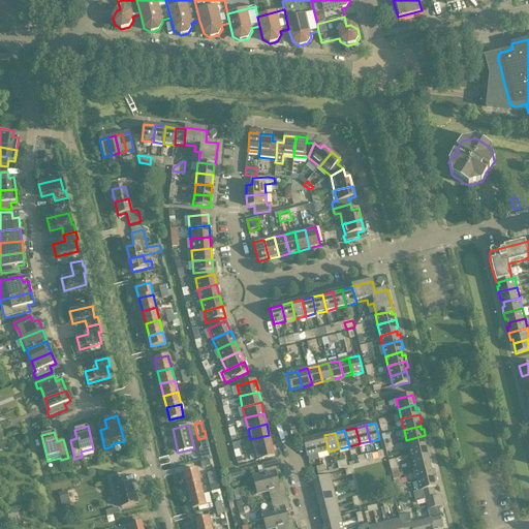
[(250,439),(253,450),(272,445),(269,435),(250,439)]
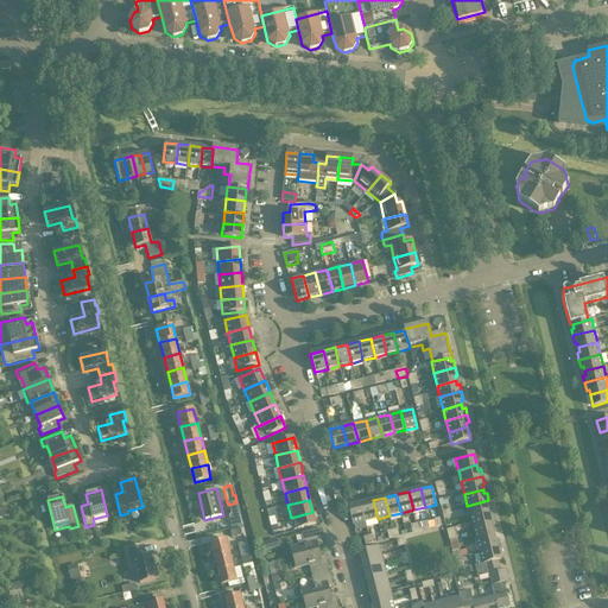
[(361,504),(366,523),(378,519),(373,500),(361,504)]
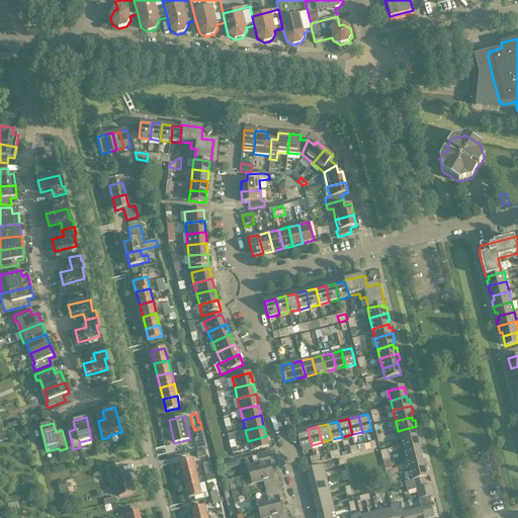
[(398,431),(401,441),(416,437),(416,433),(418,432),(416,426),(398,431)]
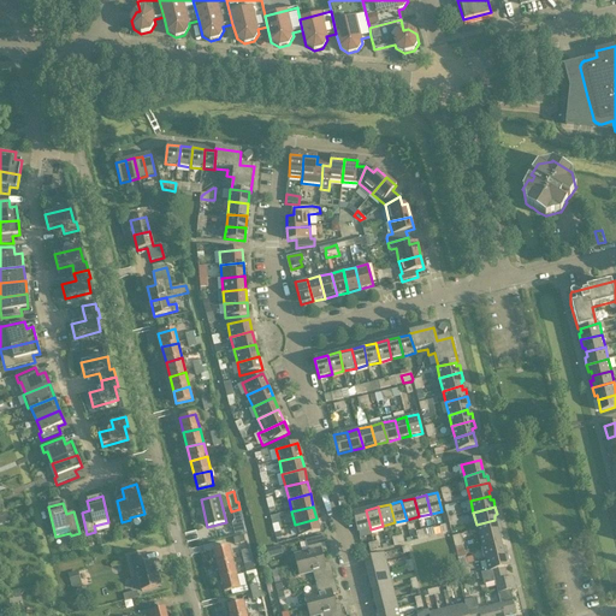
[(353,514),(357,532),(371,529),(366,510),(353,514)]
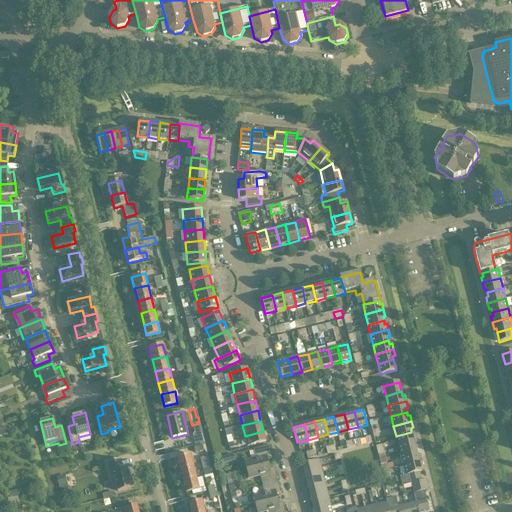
[(243,440),(246,439),(248,447),(266,442),(263,431),(245,436),(242,437),(243,440)]
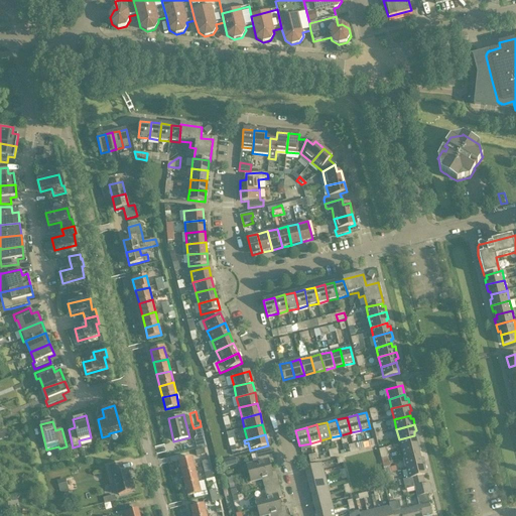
[(399,439),(401,449),(419,443),(418,438),(415,438),(414,435),(399,439)]
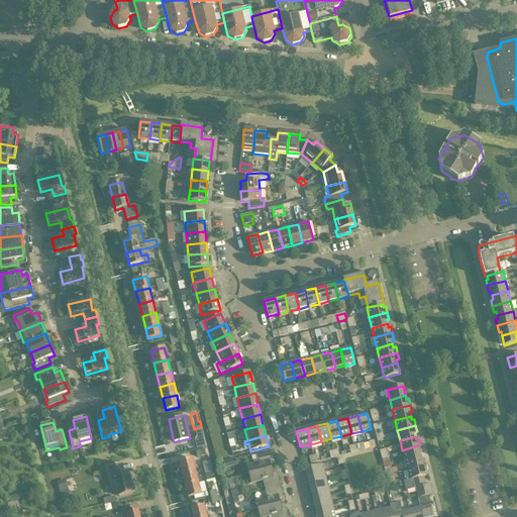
[(402,450),(405,459),(420,455),(420,452),(422,451),(420,444),(402,450)]
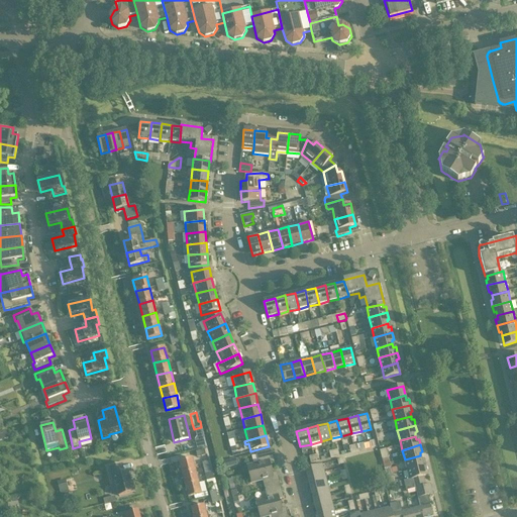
[(259,462),(246,466),(248,475),(272,469),(271,464),(275,463),(271,450),(256,453),(259,462)]
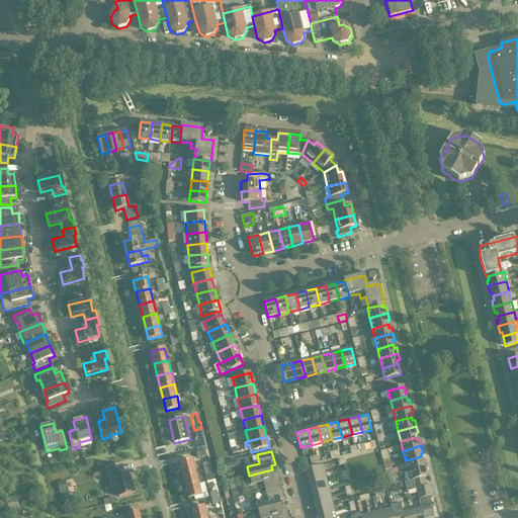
[(406,460),(408,470),(426,465),(425,459),(422,460),(421,456),(406,460)]
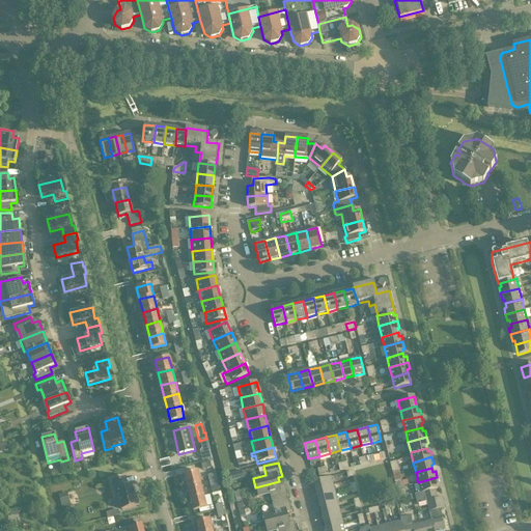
[(184,474),(187,487),(200,483),(197,471),(184,474)]
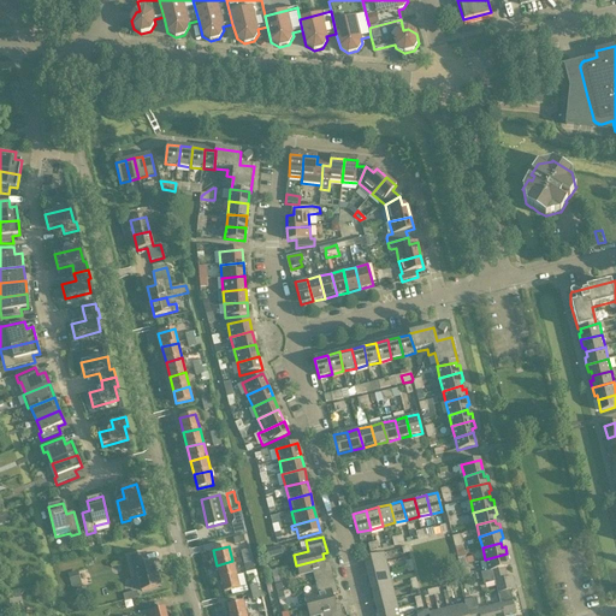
[(135,575),(137,575),(141,592),(159,587),(157,576),(158,576),(155,569),(154,569),(152,561),(147,562),(144,552),(130,557),(135,575)]
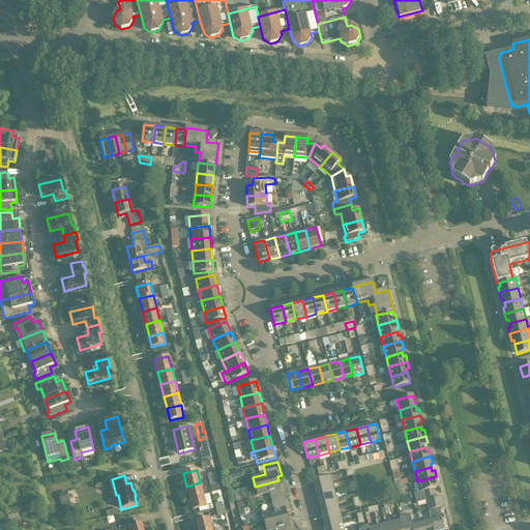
[(316,490),(332,486),(330,476),(314,480),(316,490)]
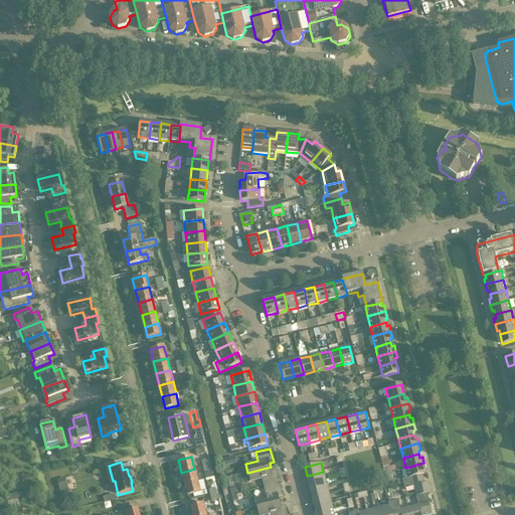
[(405,468),(408,478),(421,475),(423,474),(423,470),(425,470),(423,463),(405,468)]
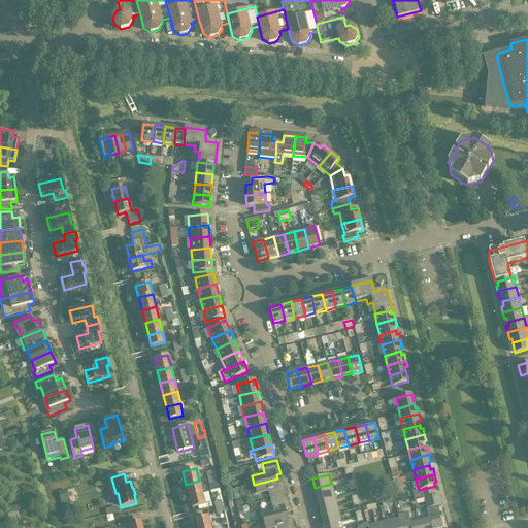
[(217,488),(215,477),(208,480),(210,490),(217,488)]
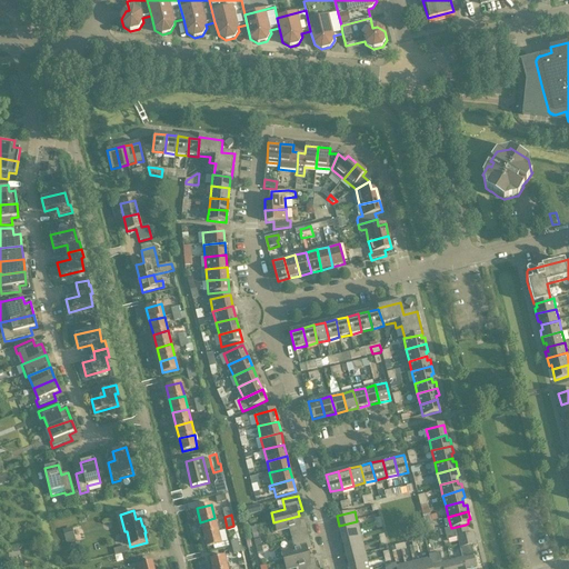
[(299,516),(273,522),(277,532),(289,529),(291,539),(308,535),(305,520),(300,521),(299,516)]
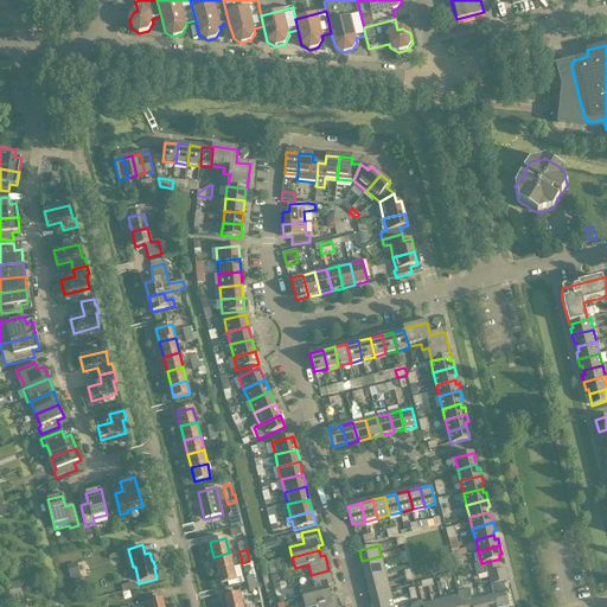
[(213,557),(217,570),(232,568),(232,567),(236,566),(235,558),(231,560),(229,553),(213,557)]
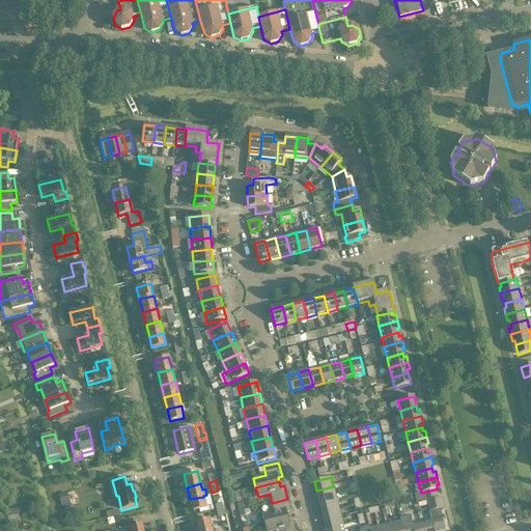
[(316,491),(318,499),(335,495),(333,486),(316,491)]
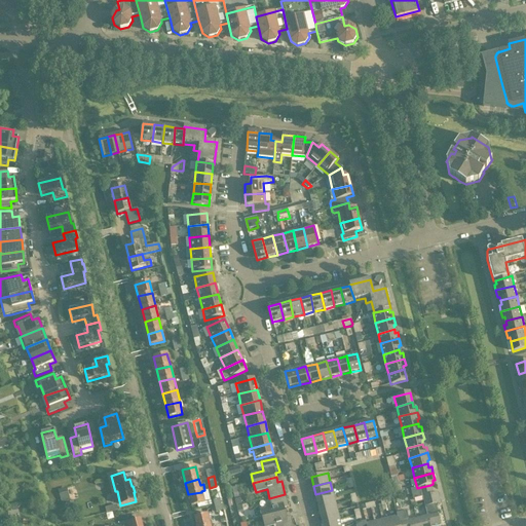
[(393,488),(396,493),(402,492),(405,491),(411,489),(410,487),(401,489),(400,486),(401,486),(400,482),(392,483),(393,488)]
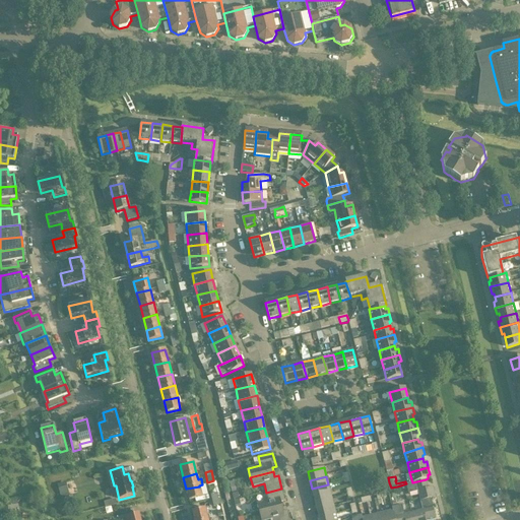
[(417,492),(420,501),(431,499),(436,498),(433,488),(428,489),(426,479),(412,482),(406,483),(408,494),(417,492)]
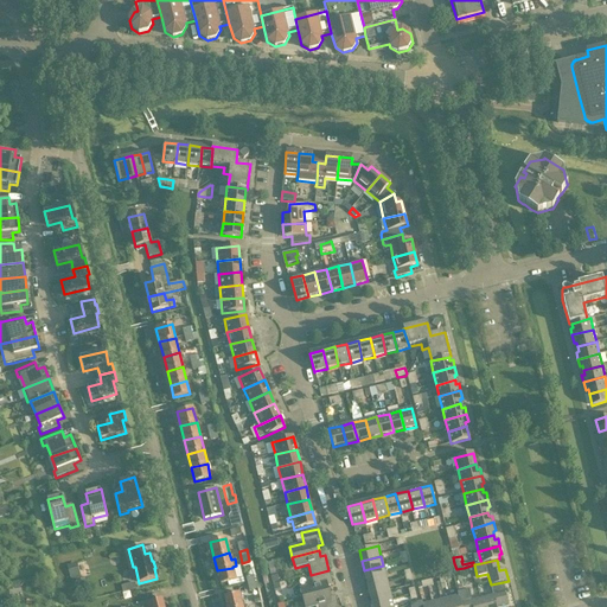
[(364,570),(366,579),(385,574),(383,566),(364,570)]
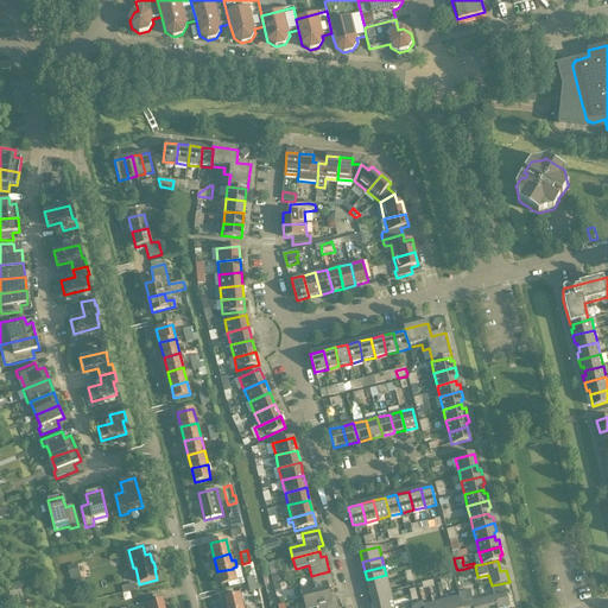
[(236,581),(233,569),(217,571),(221,586),(236,581)]
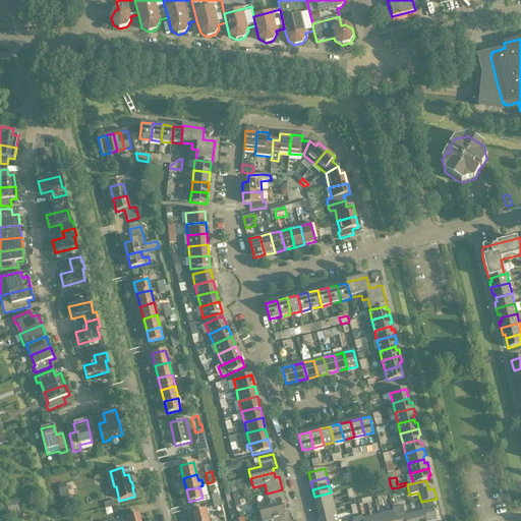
[(270,502),(257,505),(259,514),(283,508),(282,504),(286,503),(282,489),(267,494),(270,502)]
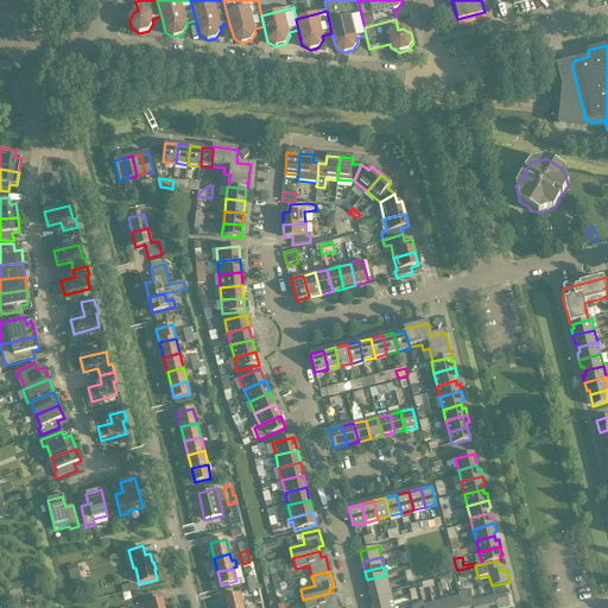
[(367,580),(369,589),(388,584),(386,575),(367,580)]
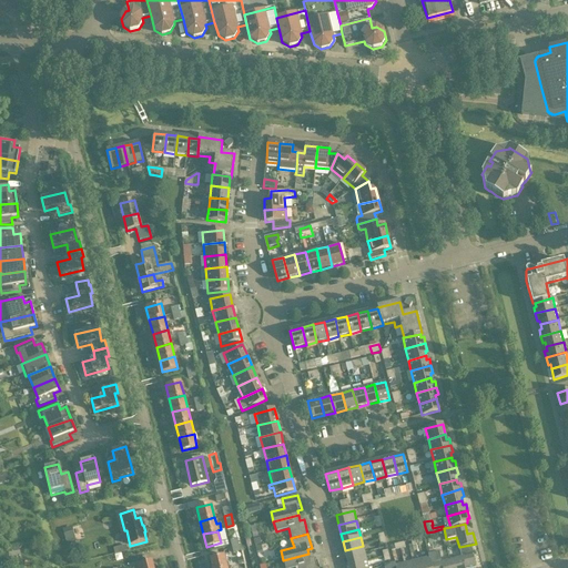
[(452,559),(454,567),(465,567),(475,565),(470,545),(459,547),(462,557),(452,559)]
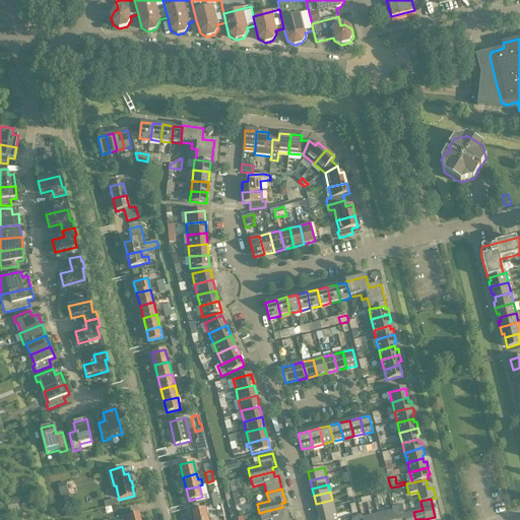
[(316,504),(317,511),(334,507),(332,500),(316,504)]
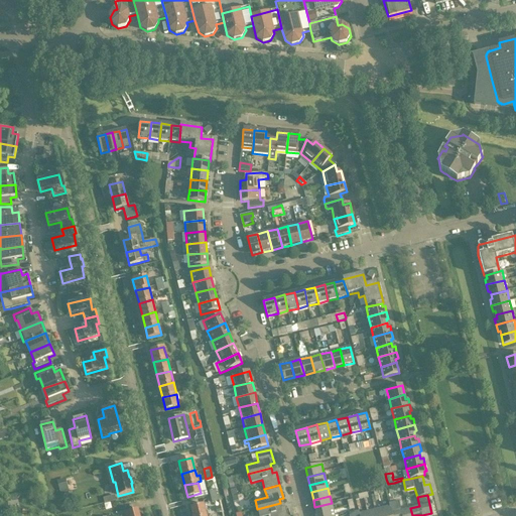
[(389,506),(392,515),(412,515),(410,508),(401,510),(399,501),(389,504),(389,506)]
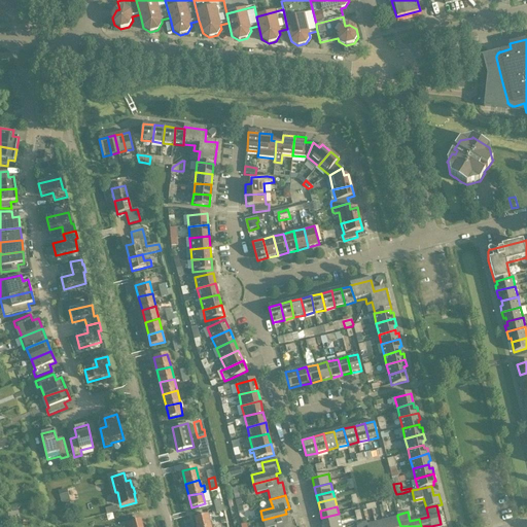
[(286,514),(262,520),(264,526),(271,526),(277,526),(293,526),(291,518),(287,519),(286,514)]
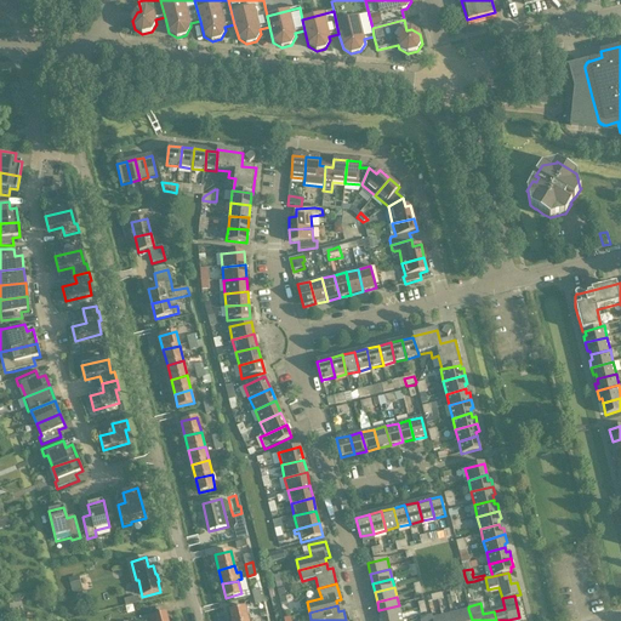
[(379,610),(381,619),(402,614),(399,605),(379,610)]
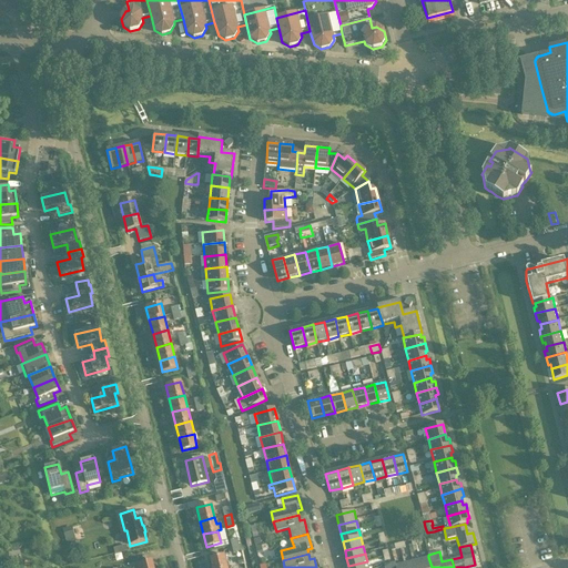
[(210,558),(211,567),(226,567),(224,555),(210,558)]
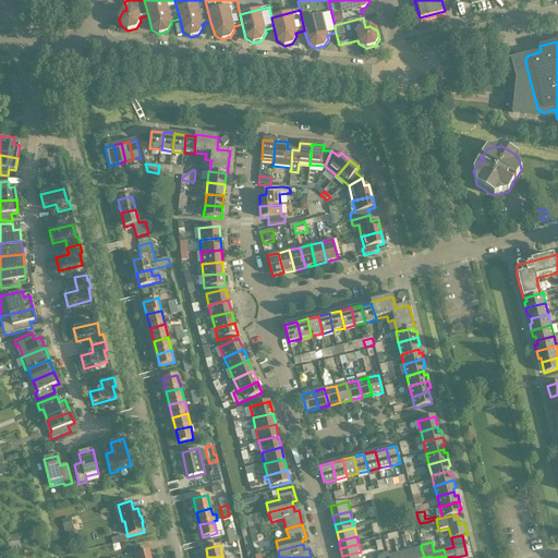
[(413,549),(415,557),(424,557),(421,547),(413,549)]
